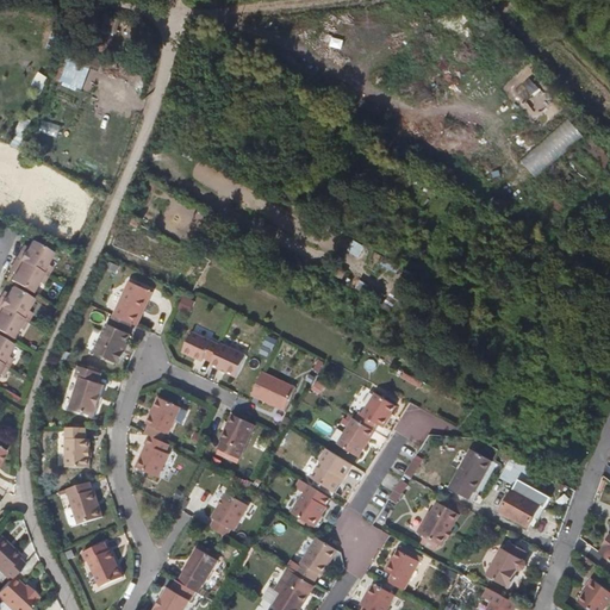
[(26,253),(20,249),(17,257),(45,274),(51,266),(45,262),(51,251),(31,240),(27,247),(29,249),(26,253)]
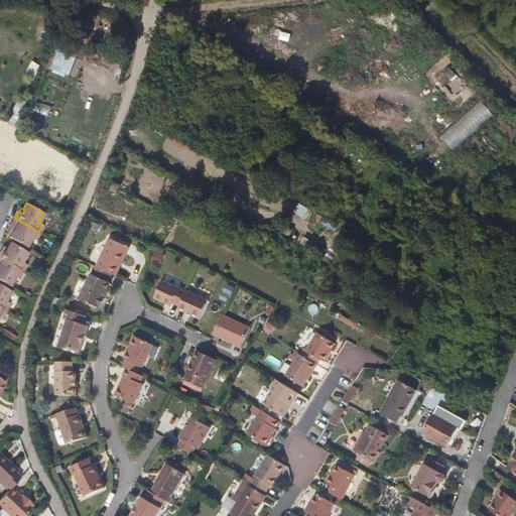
[(34,239),(38,232),(14,218),(10,224),(15,228),(14,231),(12,231),(9,237),(12,239),(26,247),(31,238),(34,239)]
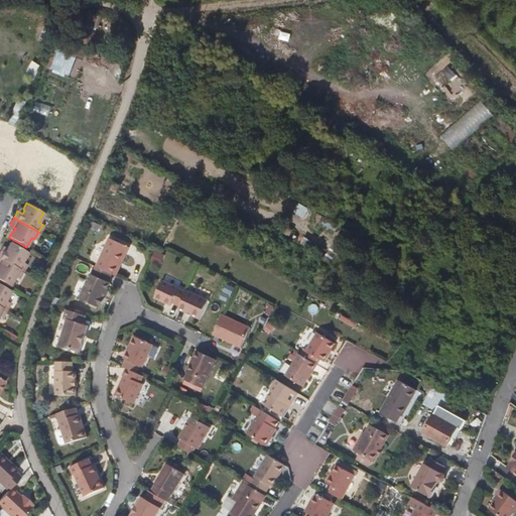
[(6,252),(1,249),(0,251),(0,258),(22,271),(26,264),(22,261),(27,252),(10,242),(6,248),(7,249),(6,252)]
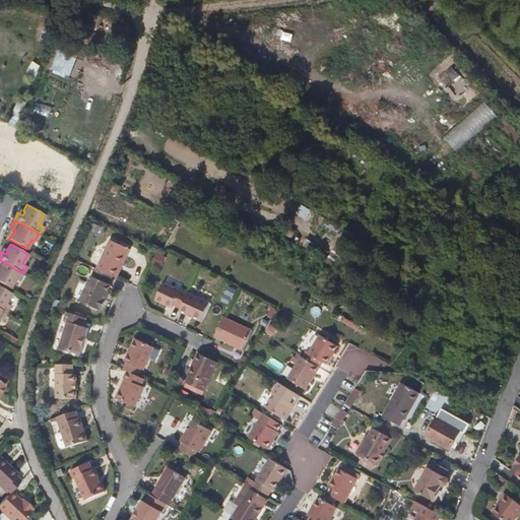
[(126,257),(107,248),(96,269),(112,276),(117,278),(126,257)]
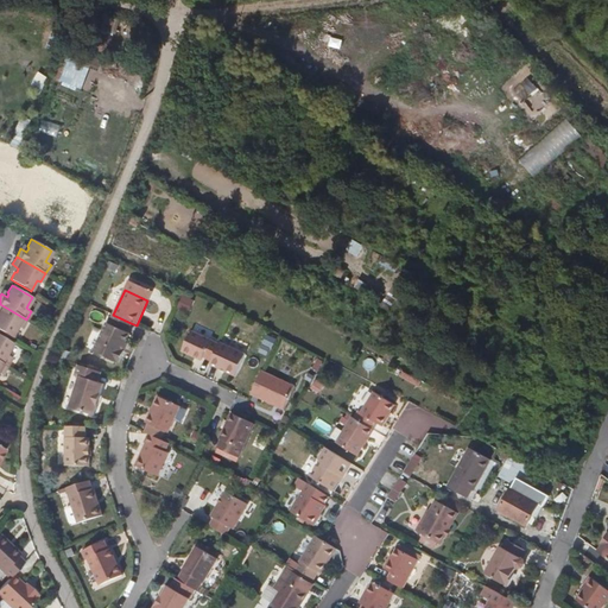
[(21,328),(26,320),(0,304),(0,330),(12,337),(18,325),(21,328)]
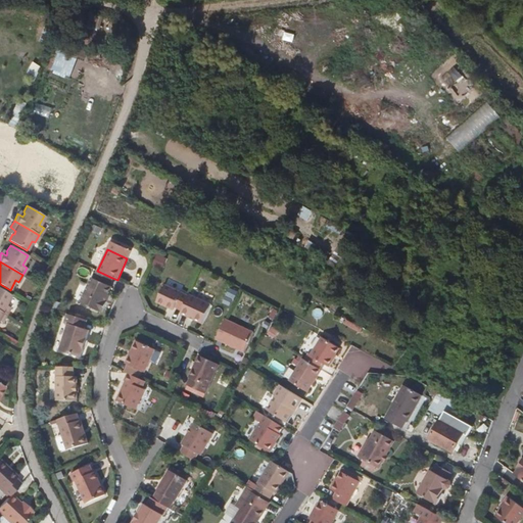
[(112,278),(97,271),(93,279),(92,279),(81,303),(100,312),(102,312),(106,302),(105,301),(111,287),(108,286),(112,278)]
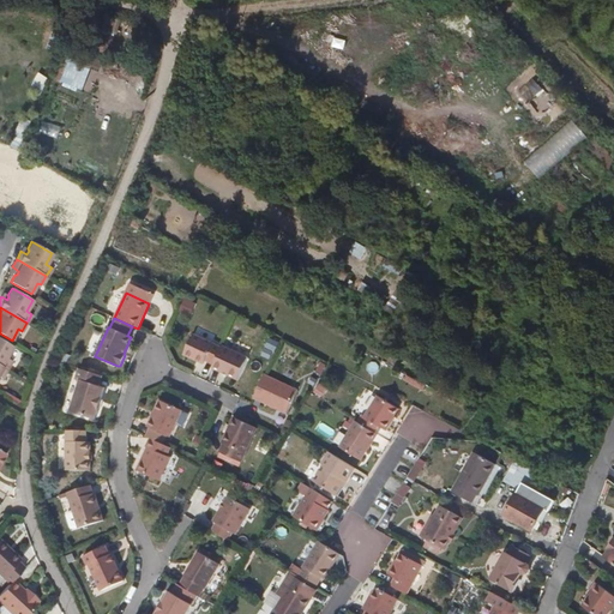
[(206,359),(214,343),(193,333),(184,354),(204,362),(206,359)]
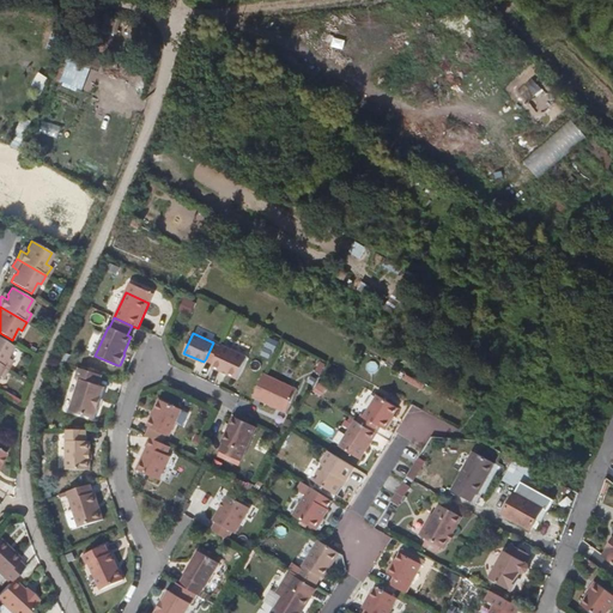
[(0,364),(7,369),(12,359),(6,357),(12,345),(0,338),(0,364)]
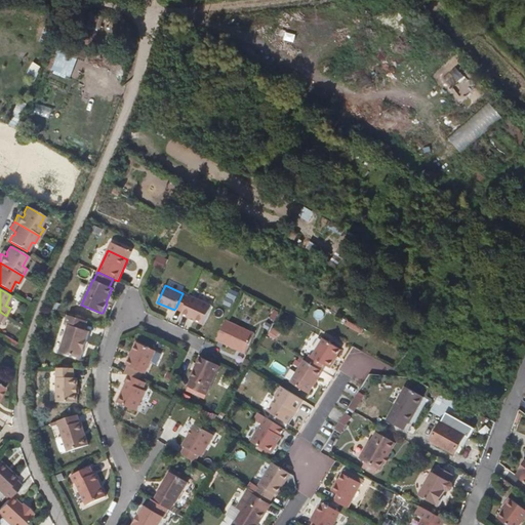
[(183,293),(176,307),(184,310),(190,295),(183,293)]
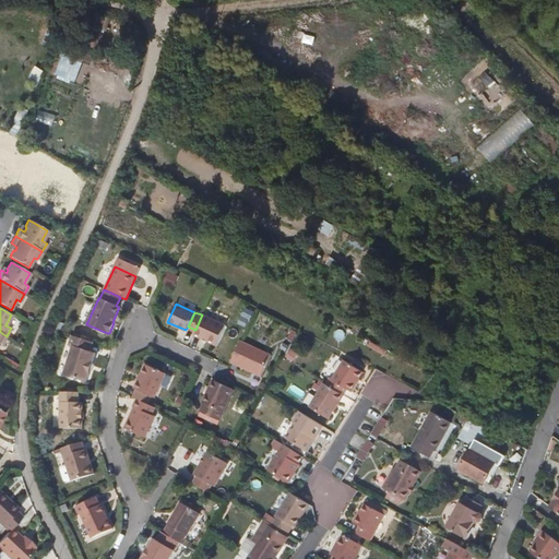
[(224,324),(202,314),(195,330),(193,334),(214,343),(224,324)]
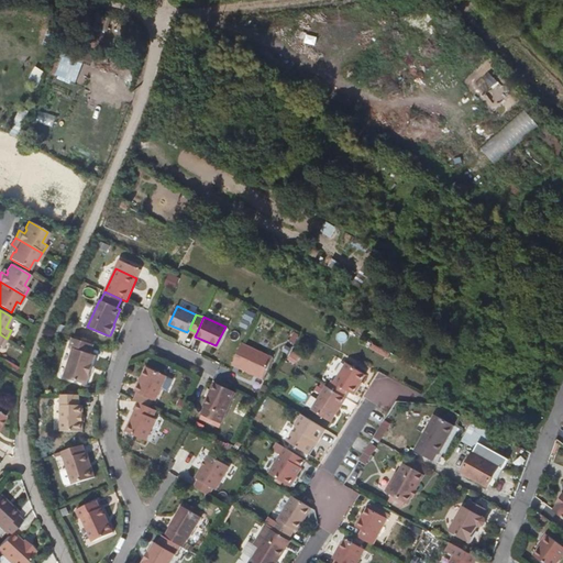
[(225,327),(216,345),(218,346),(227,328),(225,327)]
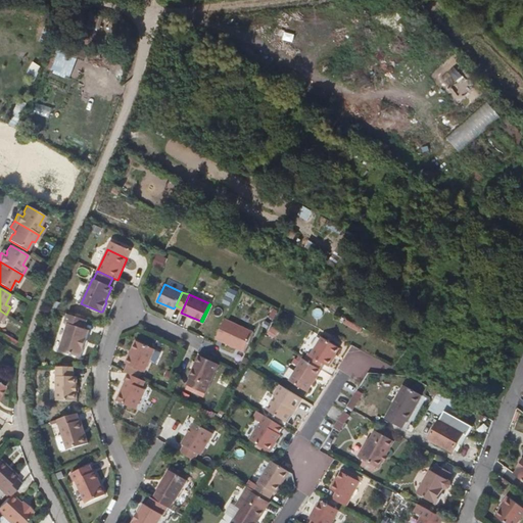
[(87,320),(67,314),(64,322),(68,324),(59,349),(80,357),(89,330),(84,328),(87,320)]
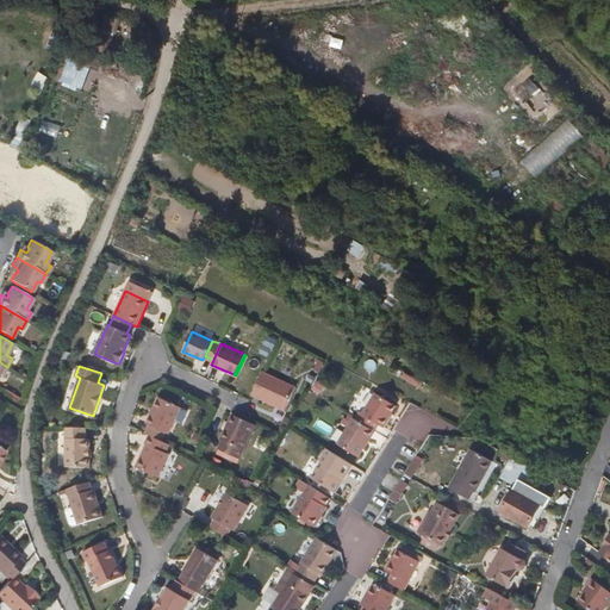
[(294,386),(262,371),(251,394),(284,410),(294,386)]
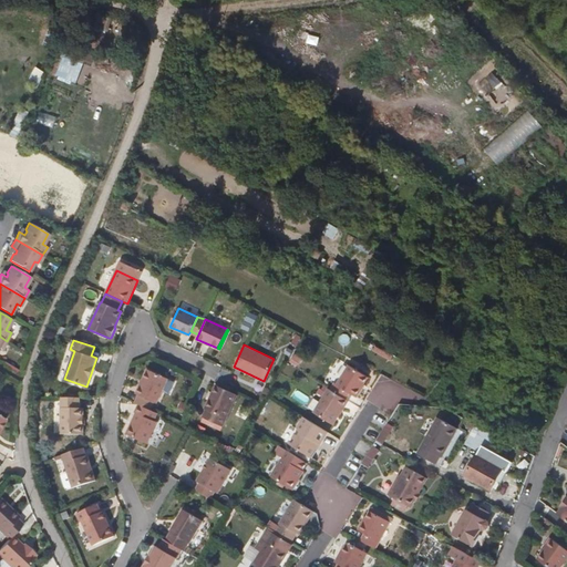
[(332,383),(329,390),(344,399),(348,393),(354,398),(357,397),(360,390),(358,389),(364,377),(347,366),(336,384),(332,383)]
